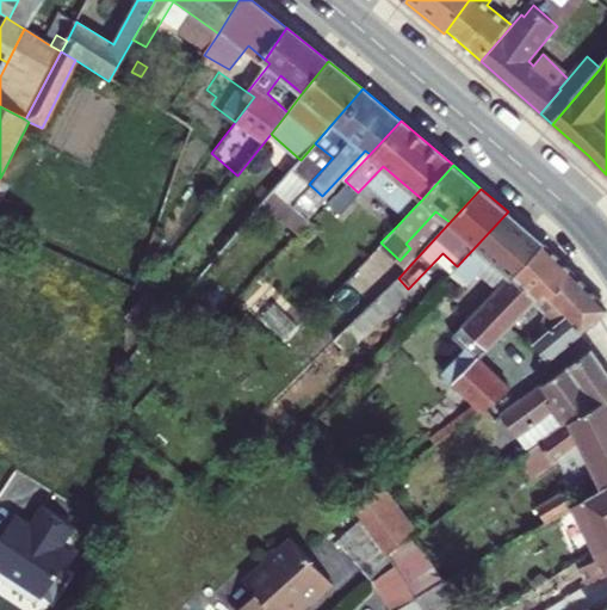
[(388,219),(396,227),(414,208),(406,199),(388,219)]
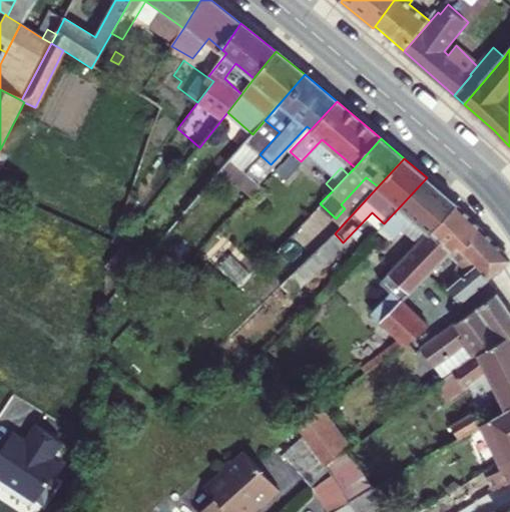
[(217,189),(225,180),(218,173),(209,183),(217,189)]
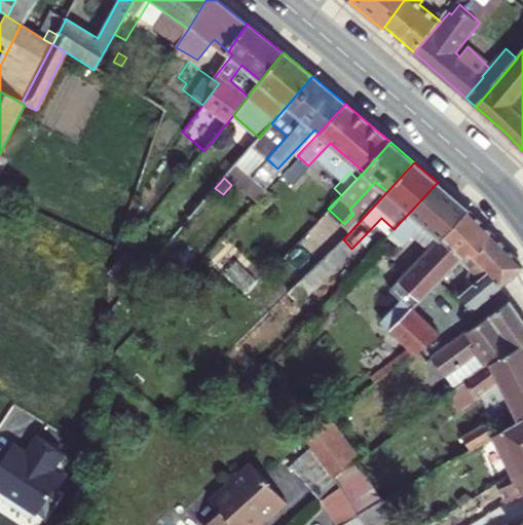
[(454,195),(438,182),(410,212),(394,229),(405,239),(413,230),(430,246),(438,238),(426,227),(454,195)]
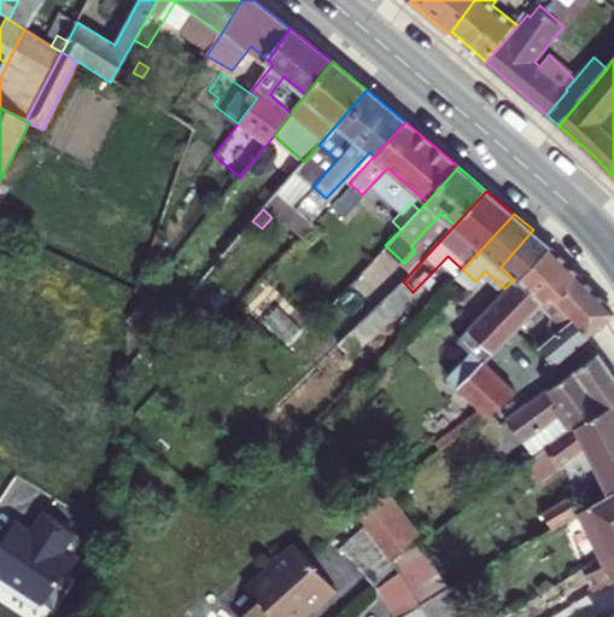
[(551,245),(533,230),(501,267),(514,280),(516,281),(520,278),(551,245)]
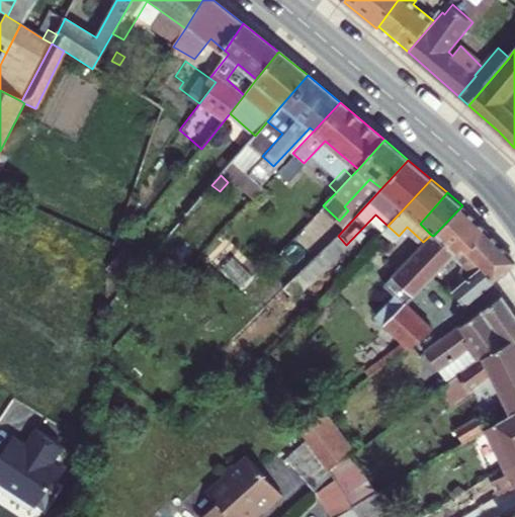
[(511,255),(462,205),(436,233),(454,253),(451,256),(459,264),(469,274),(457,286),(469,298),(490,282),(510,266),(511,255)]
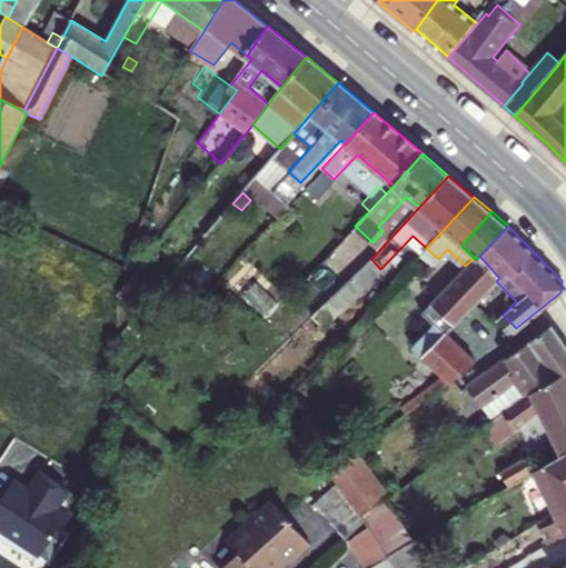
[(446,332),(460,317),(496,281),(499,278),(479,256),(476,259),(474,258),(465,266),(420,312),(433,325),(418,340),(410,348),(445,382),(474,359),(446,332)]
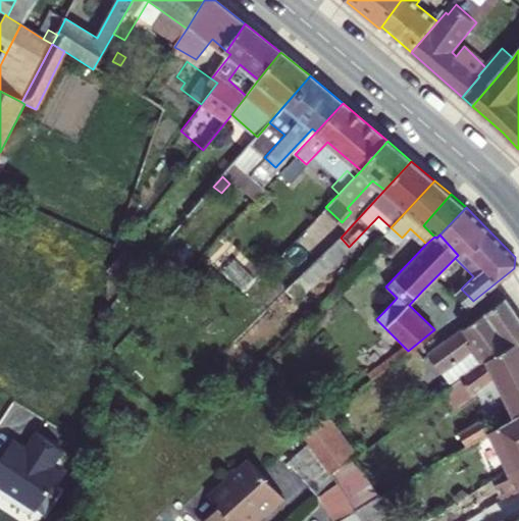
[(518,319),(504,298),(427,353),(447,382),(439,386),(445,394),(456,385),(518,341),(518,319)]
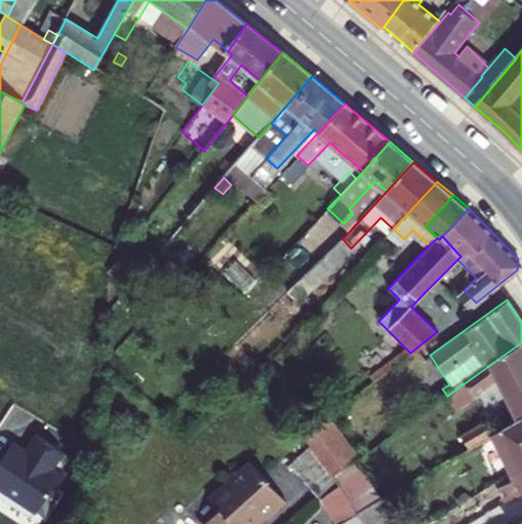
[(124,333),(117,327),(113,332),(119,338),(124,333)]
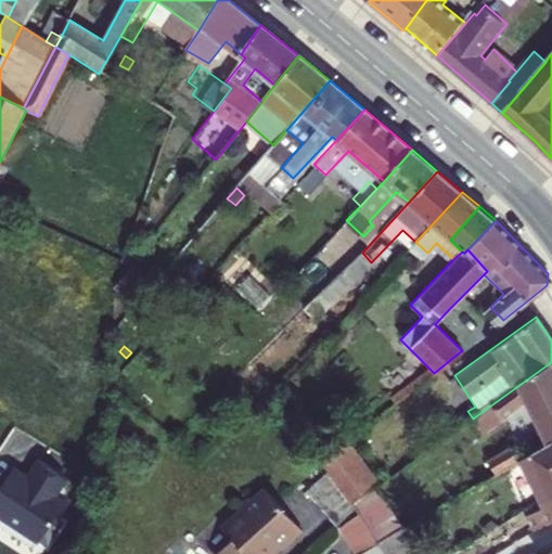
[(551,439),(551,362),(485,410),(489,417),(495,414),(499,420),(525,402),(535,422),(515,434),(520,441),(528,436),(529,439),(541,433),(547,443),(551,439)]
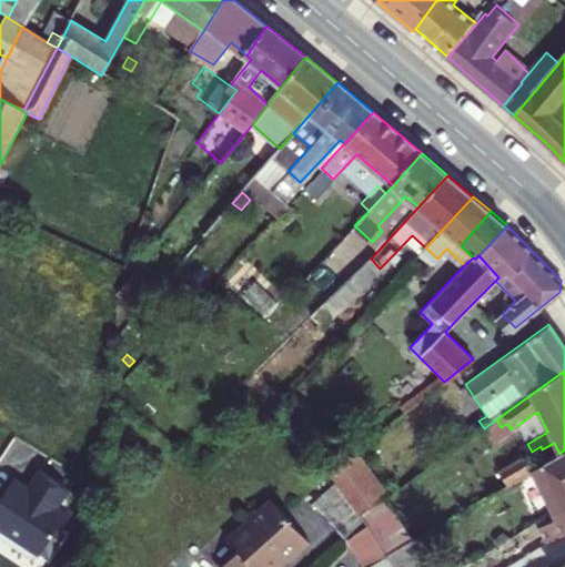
[(395,405),(404,413),(439,385),(432,376),(409,394),(395,405)]
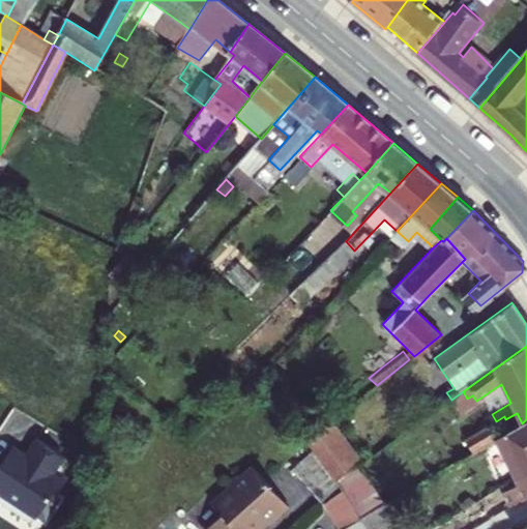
[(451,400),(446,392),(435,402),(439,408),(451,400)]
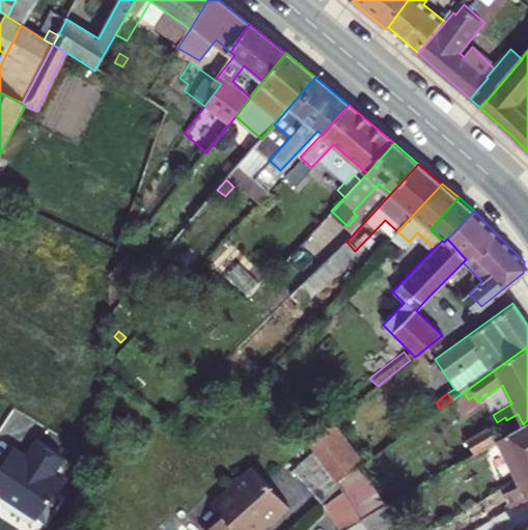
[(527,420),(523,424),(494,442),(507,465),(517,459),(522,470),(527,465),(527,420)]
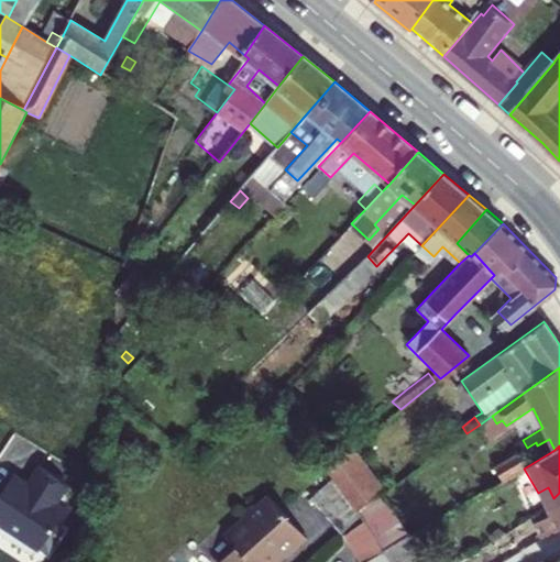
[(379,495),(351,449),(326,469),(338,489),(352,514),(379,495)]
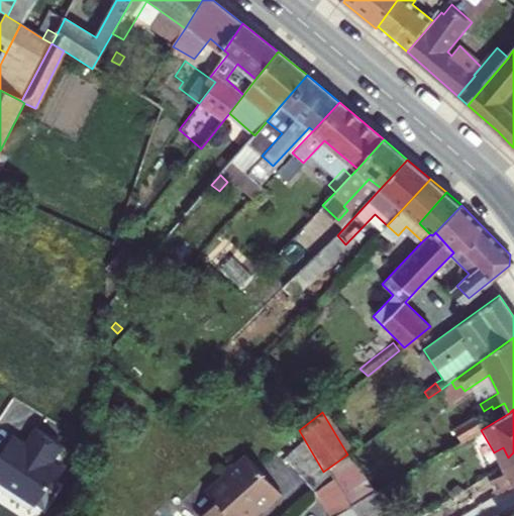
[(479,431),(472,418),(435,440),(442,452),(479,431)]
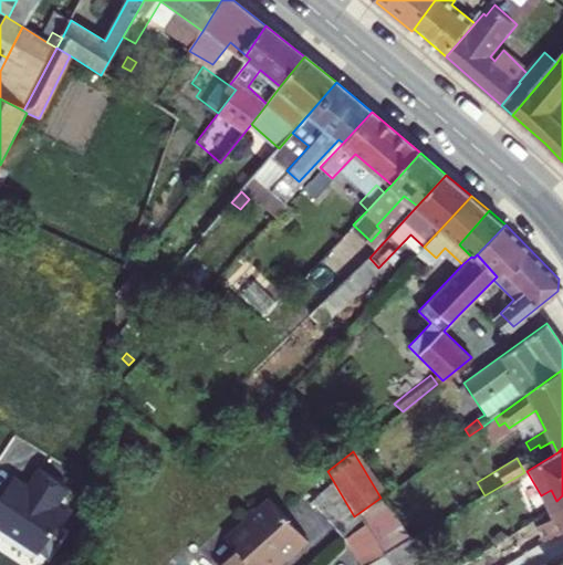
[(68,514),(11,479),(0,497),(0,533),(40,558),(68,514)]
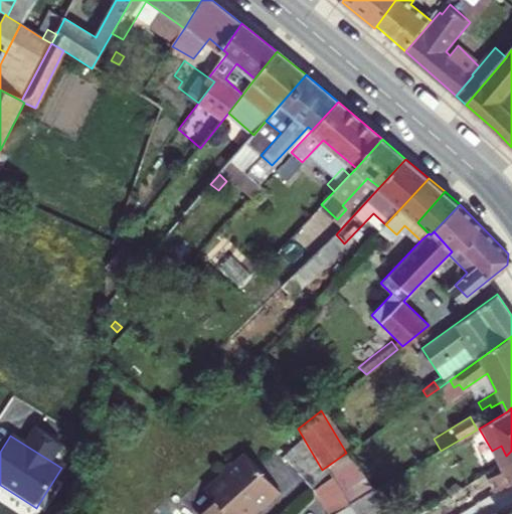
[(322,470),(309,448),(287,465),(308,492),(326,475),(322,470)]
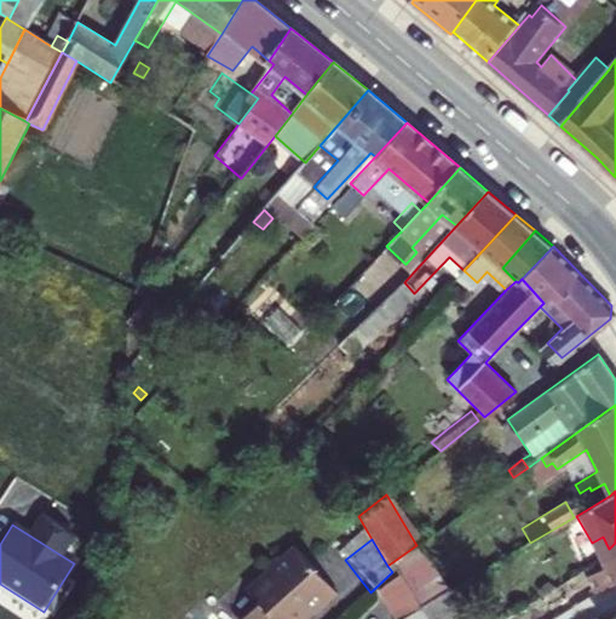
[(311,618),(335,602),(298,551),(286,561),(278,560),(266,567),(265,575),(253,585),(251,599),(255,603),(245,612),(242,618),(308,618),(311,618)]
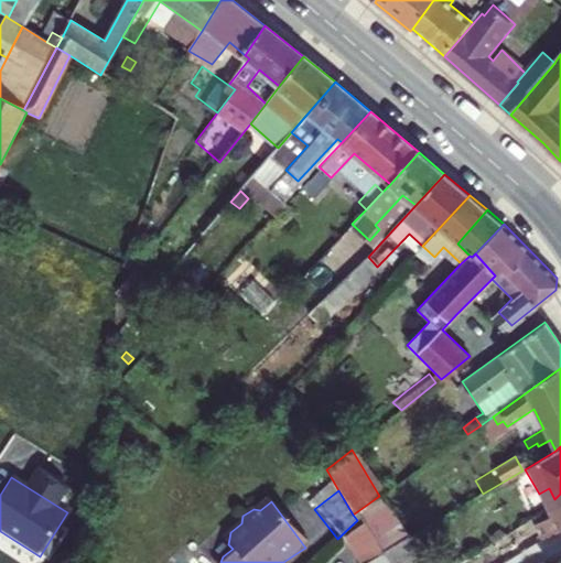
[(560,531),(560,502),(558,506),(559,507),(548,512),(543,515),(546,520),(535,527),(542,541),(560,531)]
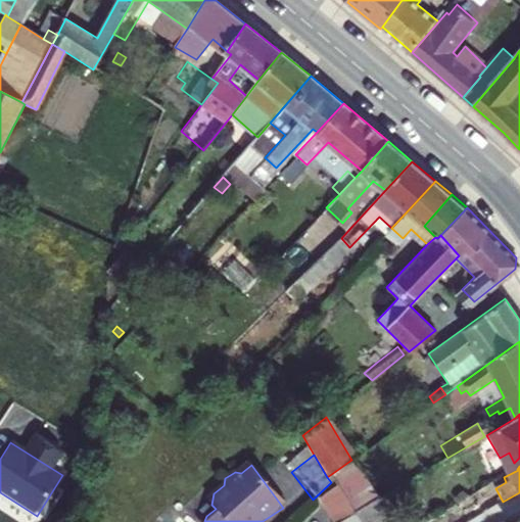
[(337,492),(331,482),(313,500),(318,507),(337,492)]
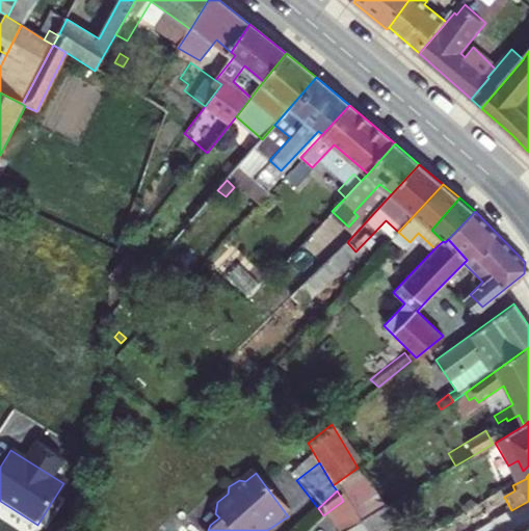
[(397,530),(405,526),(393,504),(380,511),(391,530),(397,530)]
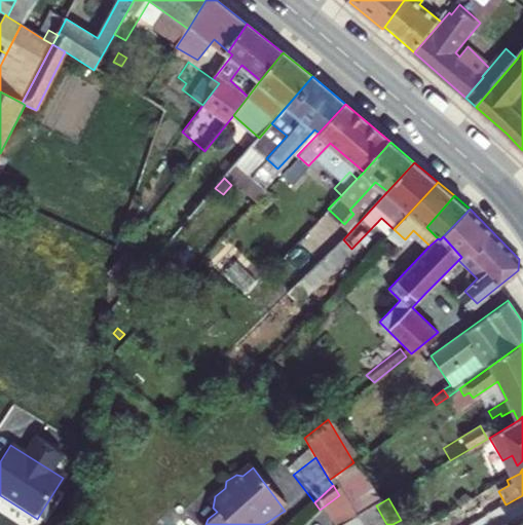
[(386,524),(376,505),(358,516),(363,524),(386,524)]
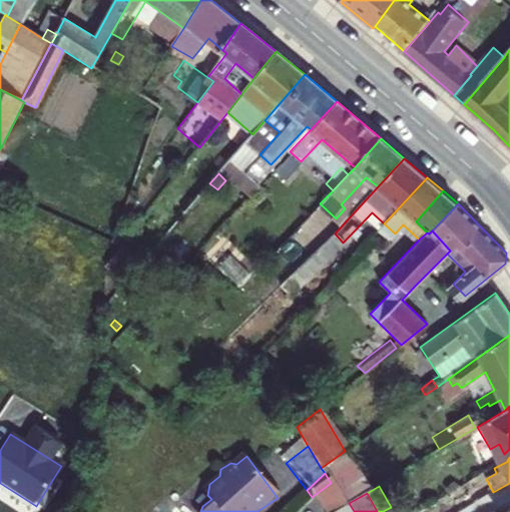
[(354,511),(349,503),(335,511),(354,511)]
